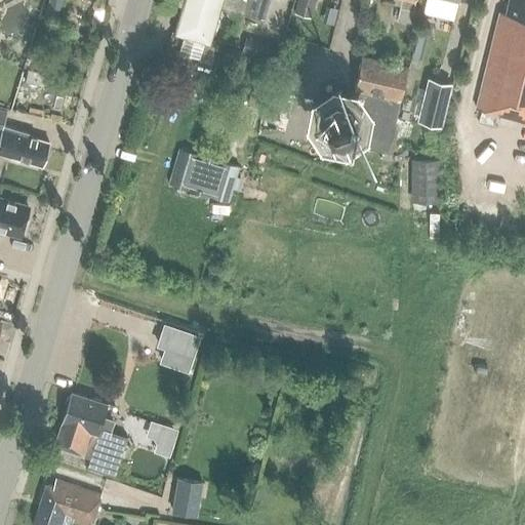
[(62,0),(49,0),(48,8),(59,11),(62,0)]
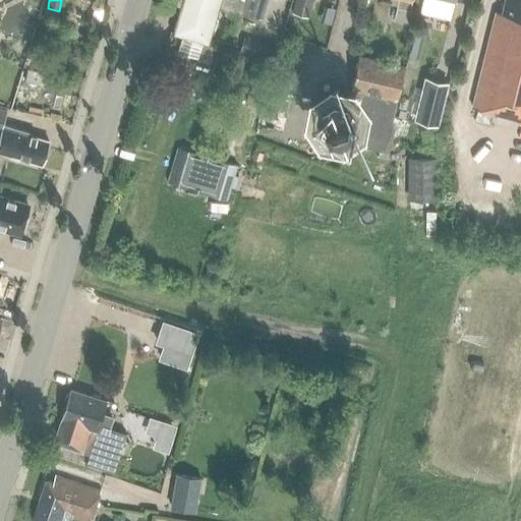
[(219,8),(241,14),(245,0),(175,0),(174,5),(180,7),(172,35),(208,45),(219,8)]
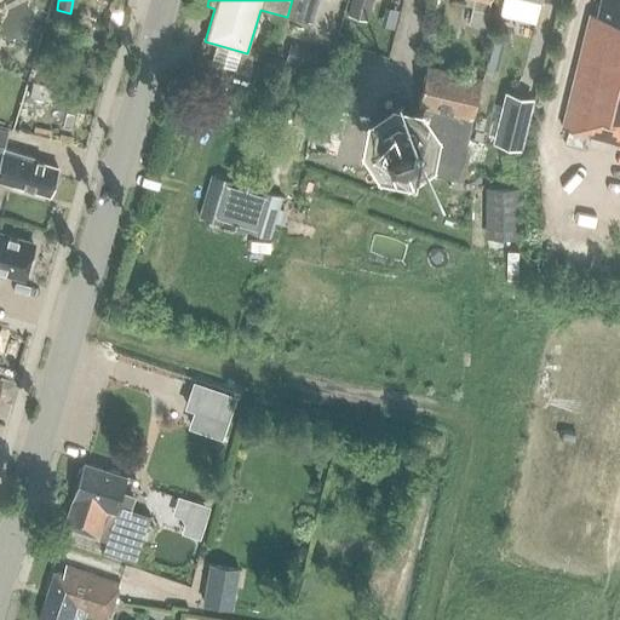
[(292,0),(287,17),(311,24),(317,0),(292,0)]
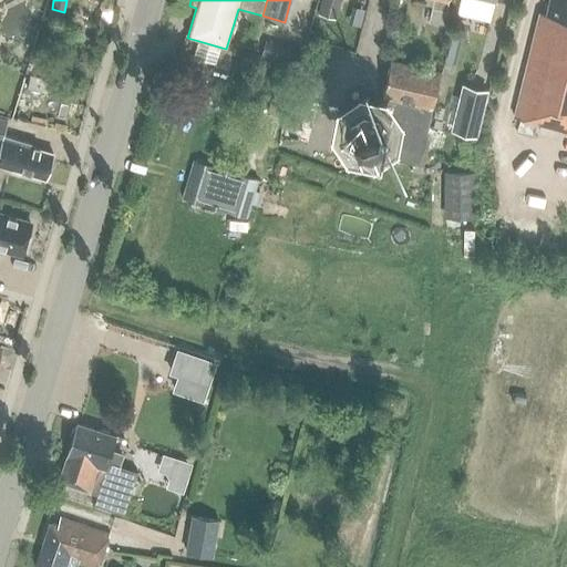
[(322,0),(318,16),(338,21),(342,0),(322,0)]
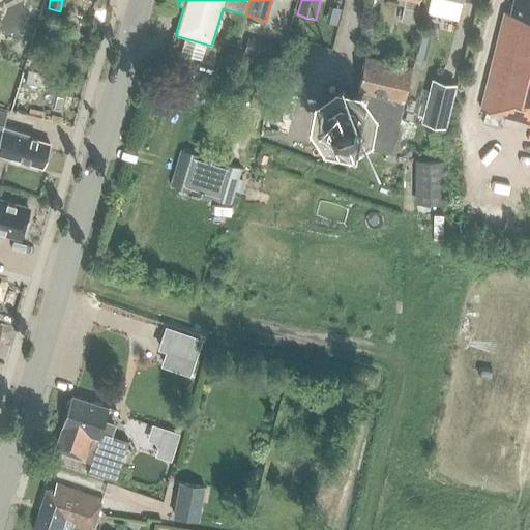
[(405,0),(404,8),(402,20),(424,25),(427,13),(416,11),(418,0),(405,0)]
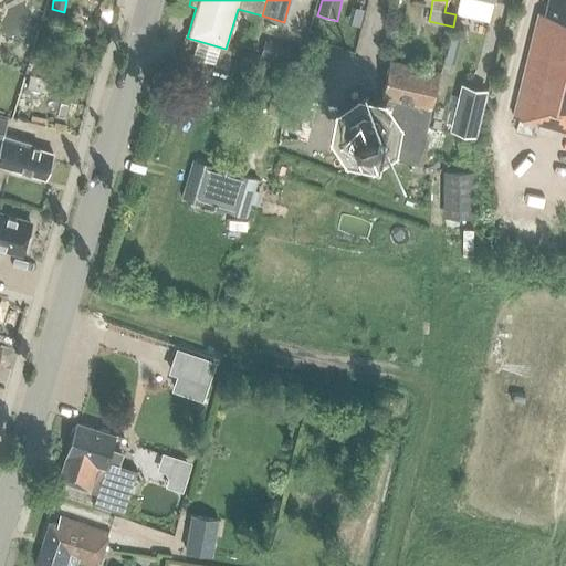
[(489,23),(493,4),(494,4),(495,0),(461,0),(458,17),(489,23)]
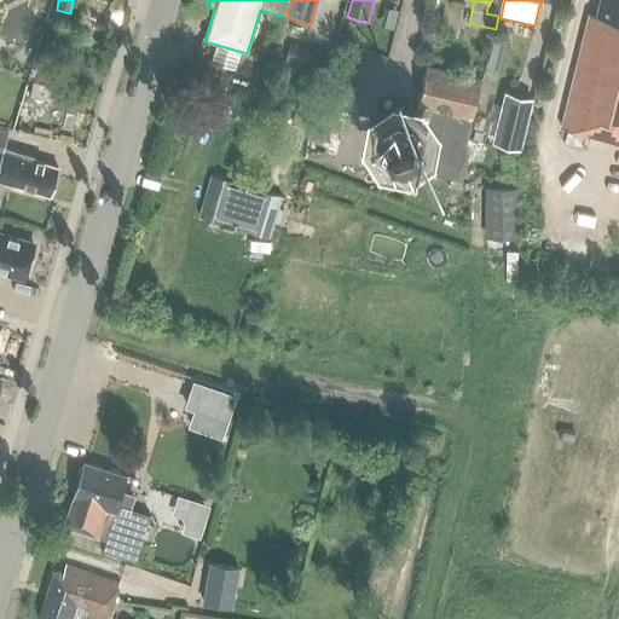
[(589,15),(561,128),(618,143),(618,0),(600,0),(596,17),(589,15)]
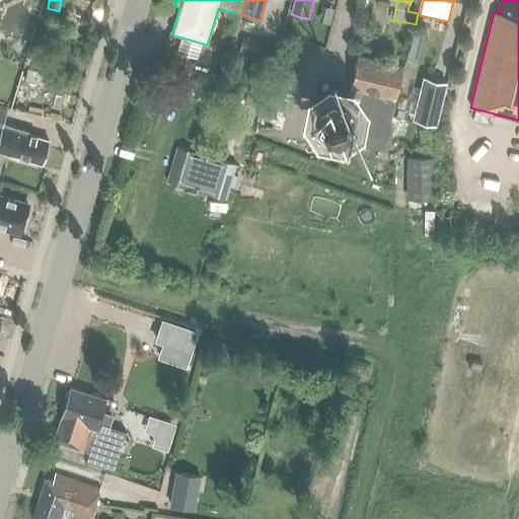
[(98,1),(92,2),(90,7),(93,12),(98,13),(102,9),(102,4),(98,1)]
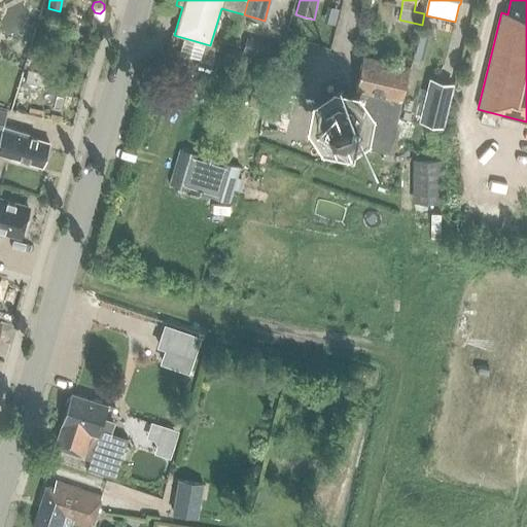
[(261,40),(246,36),(242,51),(257,56),(261,40)]
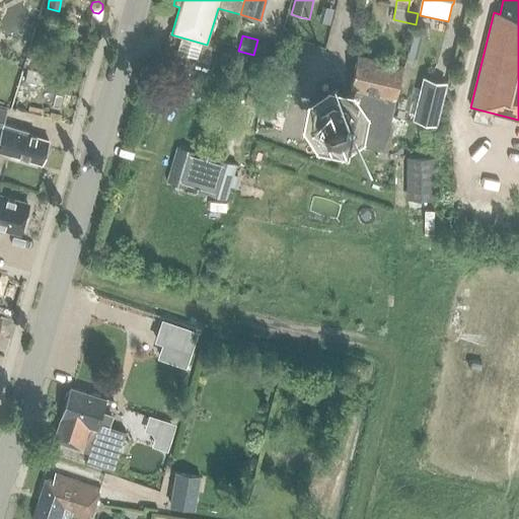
[(357,57),(348,98),(329,94),(316,102),(312,123),(319,133),(384,148),(402,67),(357,57)]
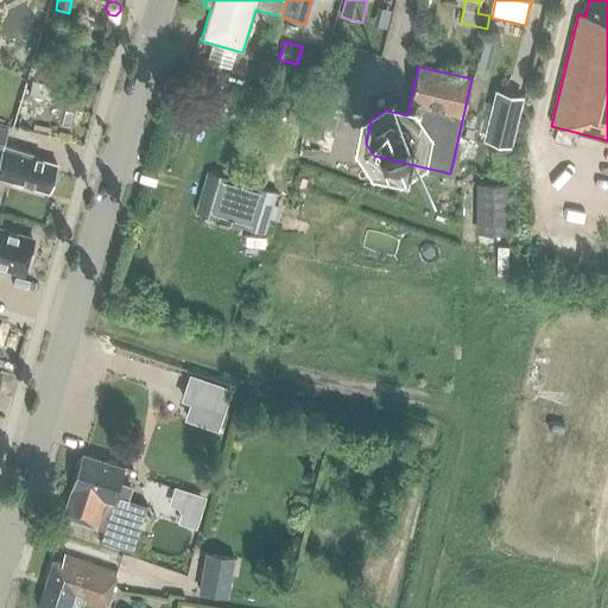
[(342,108),(347,94),(331,89),(327,102),(342,108)]
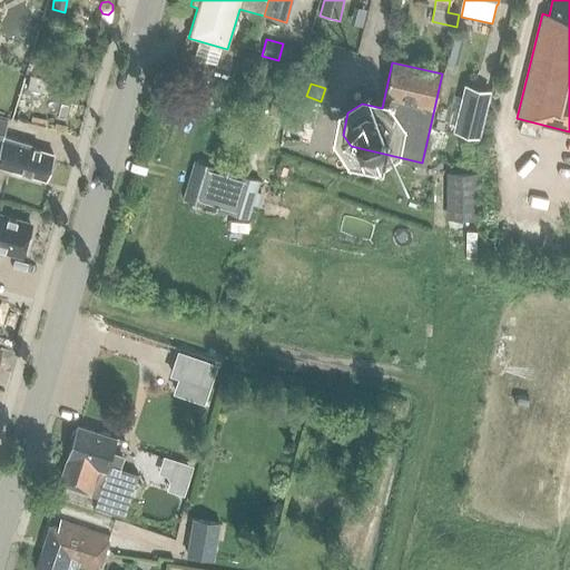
[(465,88),(455,130),(478,136),(488,92),(465,88)]
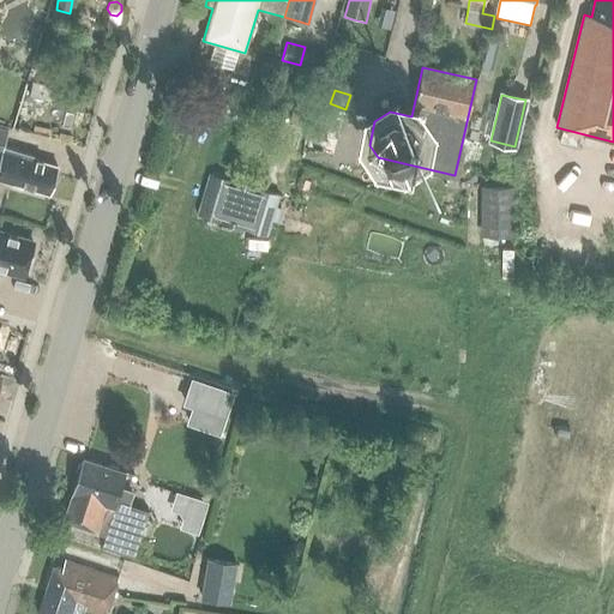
[(301,122),(305,109),(293,106),(289,120),(301,122)]
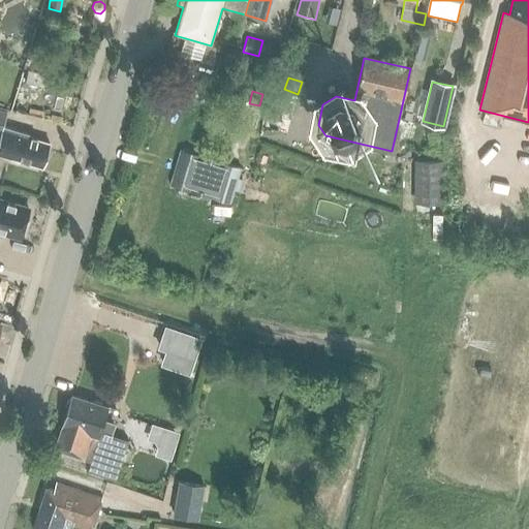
[(32,135),(7,128),(0,125),(0,124),(3,114),(0,113),(0,133),(1,134),(0,135),(0,155),(14,160),(13,162),(24,165),(24,163),(41,168),(49,144),(31,138),(32,135)]
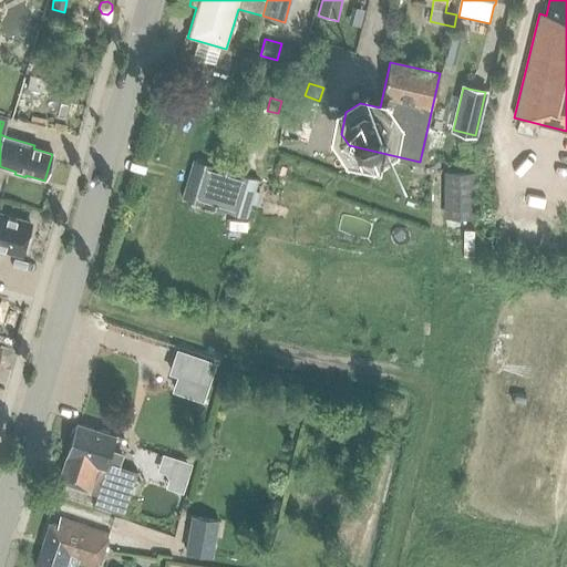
[(247,219),(259,181),(194,160),(182,199),(247,219)]
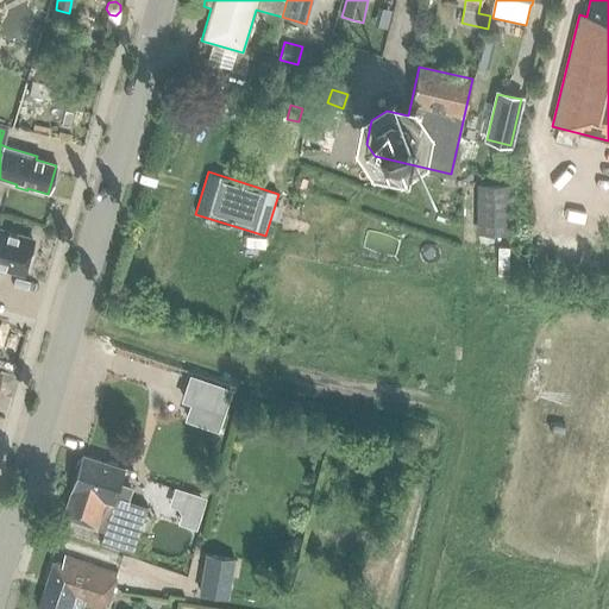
[(476,234),(509,234),(510,186),(477,184),(476,234)]
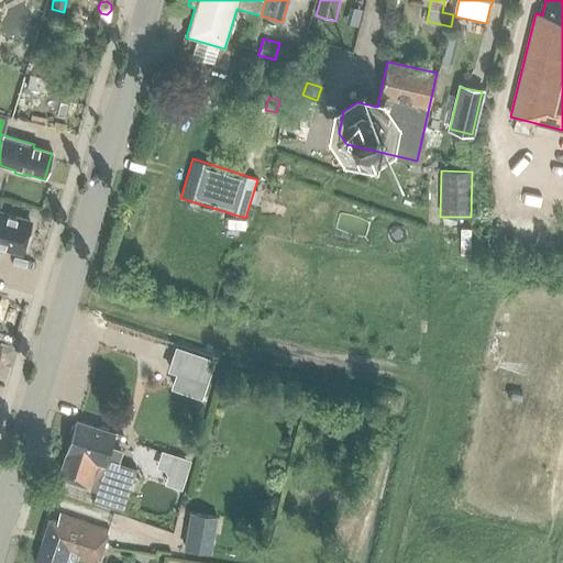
[(0,246),(21,253),(22,250),(25,247),(28,241),(25,238),(30,223),(0,213),(0,246)]
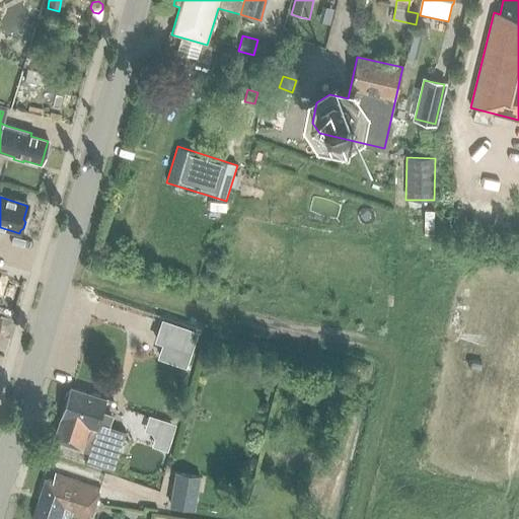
[(161,322),(154,343),(162,345),(157,358),(187,368),(199,331),(161,319),(161,322)]
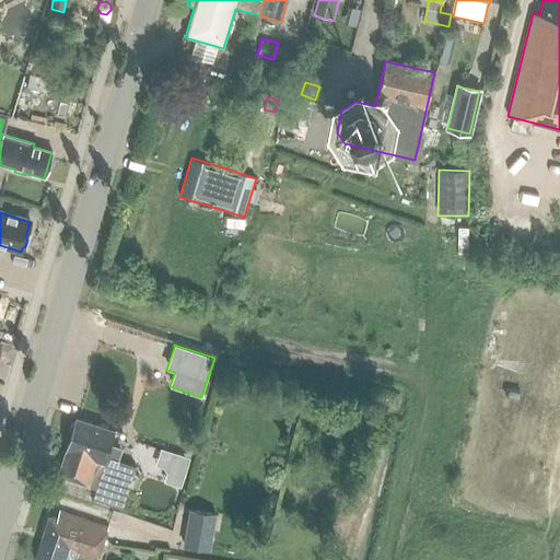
[(93,499),(121,509),(135,467),(106,457),(114,432),(77,419),(59,476),(96,488),(93,499)]
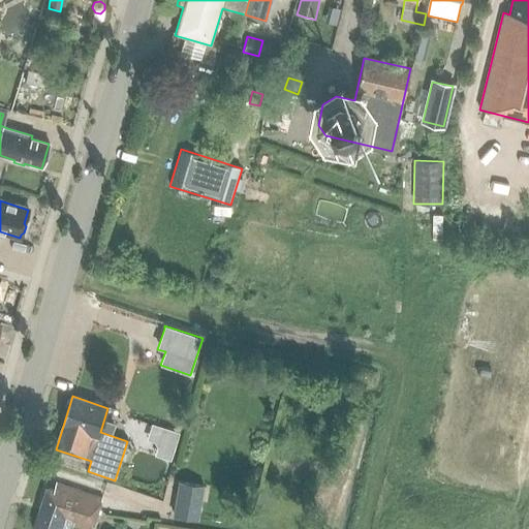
[(173,516),(199,521),(205,486),(178,481),(173,516)]
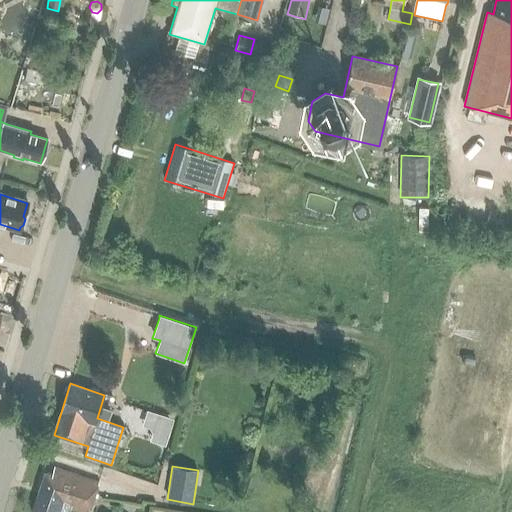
[(44,473),(39,491),(61,498),(63,492),(77,496),(79,492),(94,497),(98,482),(54,468),(51,475),(44,473)]
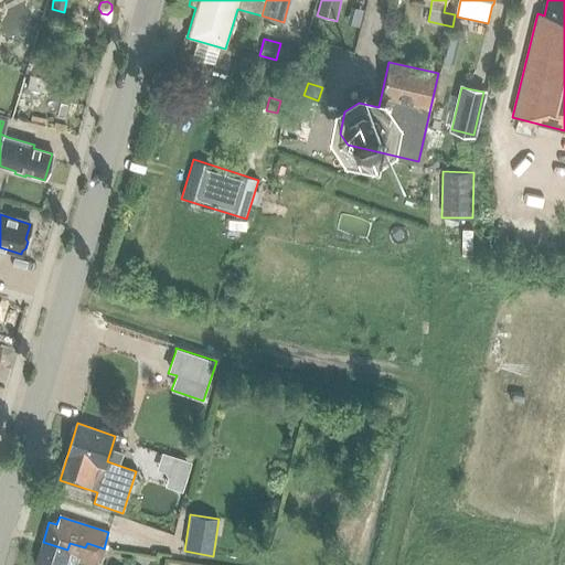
[(67,550),(43,542),(34,564),(75,564),(76,561),(88,564),(97,564),(104,548),(87,543),(85,547),(70,543),(67,550)]
